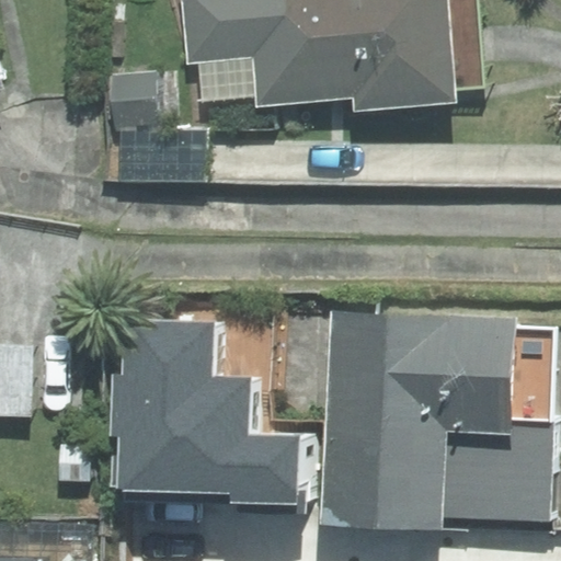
[(183,0),(189,64),(199,63),(202,100),(255,95),(256,106),(353,99),(354,112),(457,104),(456,90),(484,87),(477,0),(183,0)]
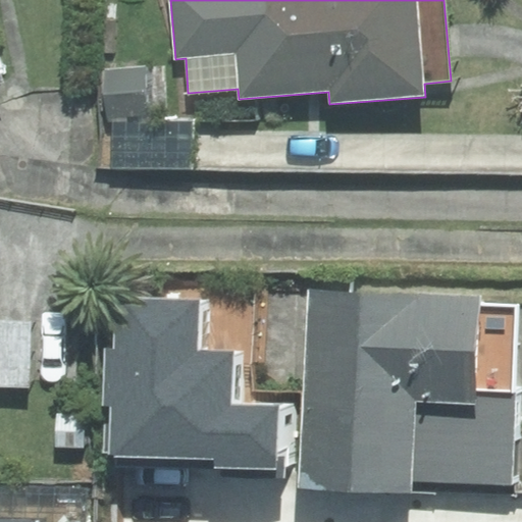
[(193,167),(194,120),(112,119),(112,166),(193,167)]
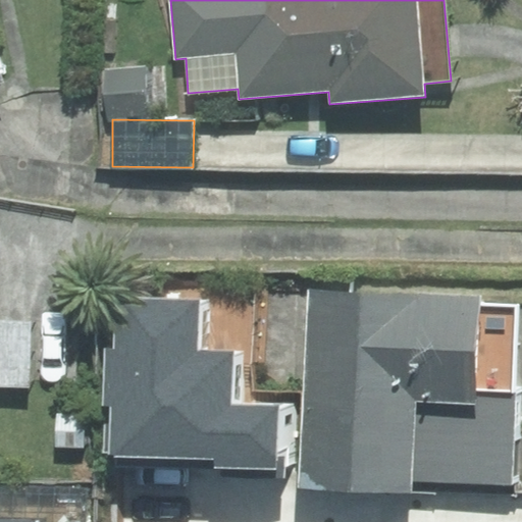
[(480,298),(311,291),(303,482),(411,486),(412,479),(510,483),(517,307),(480,305),(480,298)]
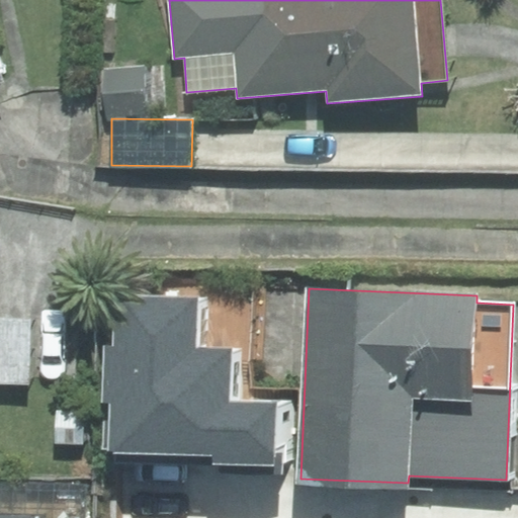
[(206,345),(207,295),(106,293),(103,452),(212,453),(212,463),(273,464),(273,460),(290,460),(291,401),(243,400),(244,346),(206,345)]
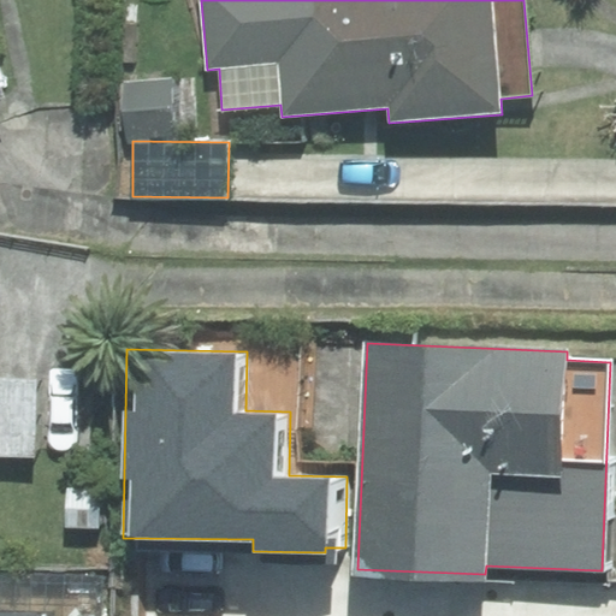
[(36,381),(0,380),(0,456),(34,457),(36,381)]
